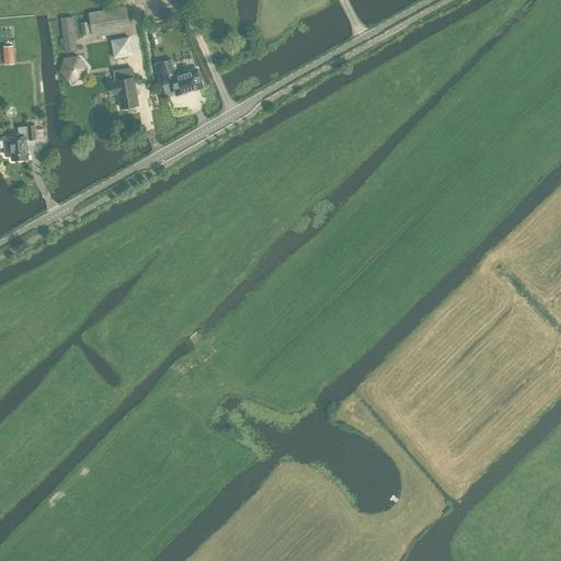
[(92,34),(118,30),(118,26),(129,24),(126,7),(89,13),(92,34)]
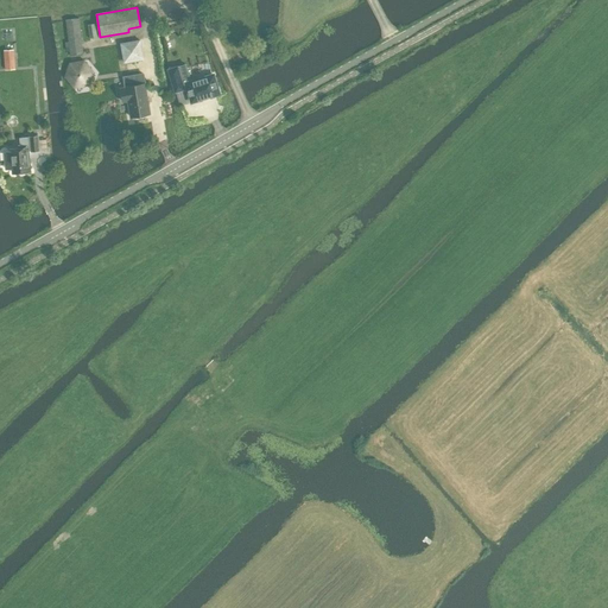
[(70,55),(83,54),(78,18),(65,19),(70,55)]
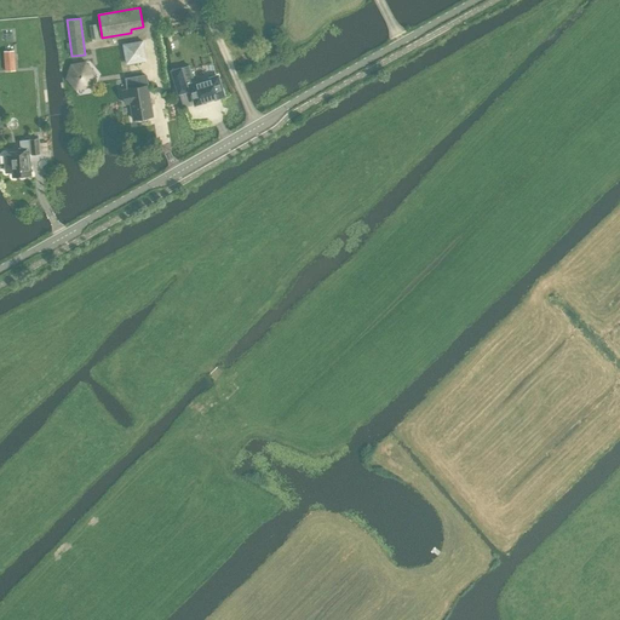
[(126,64),(145,61),(143,41),(124,44),(126,64)]
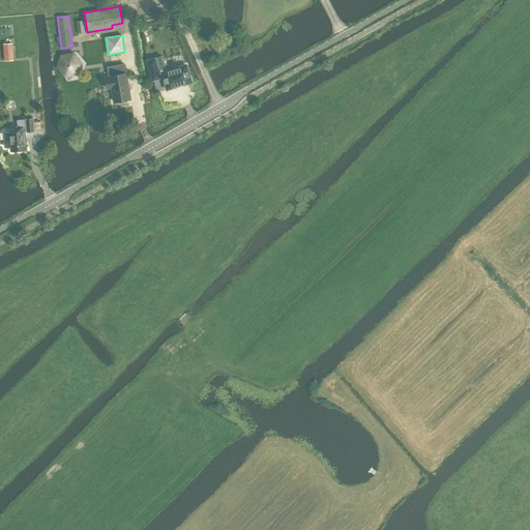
[(12,43),(3,43),(4,58),(13,57),(12,43)]
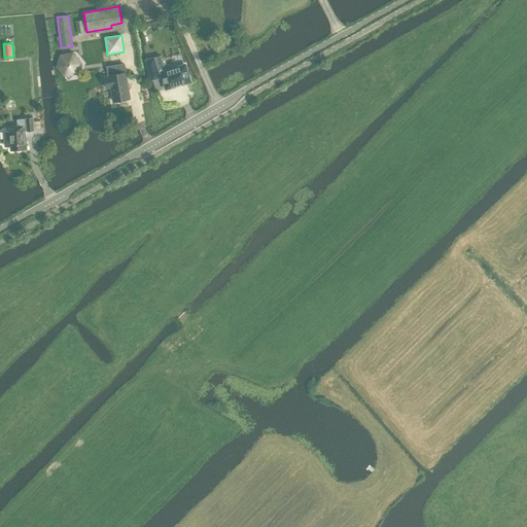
[(63,72),(75,70),(80,60),(72,49),(60,51),(56,63),(63,72)]
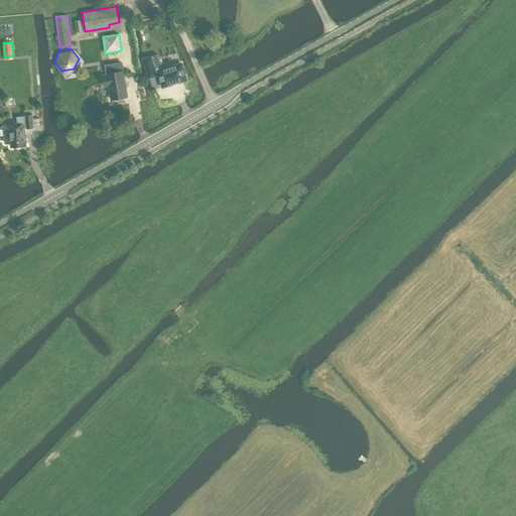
[(157,54),(143,59),(148,78),(159,75),(163,87),(185,80),(180,63),(162,70),(157,54)]
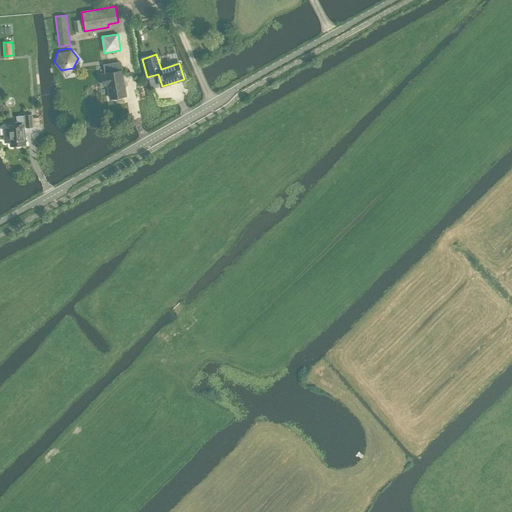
[(122,70),(121,62),(103,65),(104,74),(102,74),(103,85),(108,84),(110,98),(126,96),(122,70)]
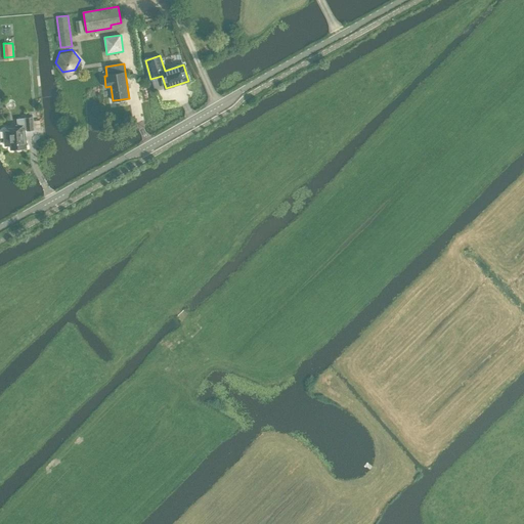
[(10,130),(3,131),(5,146),(11,145),(11,149),(26,147),(24,130),(27,130),(34,129),(33,117),(26,118),(20,119),(22,127),(9,128),(10,130)]
